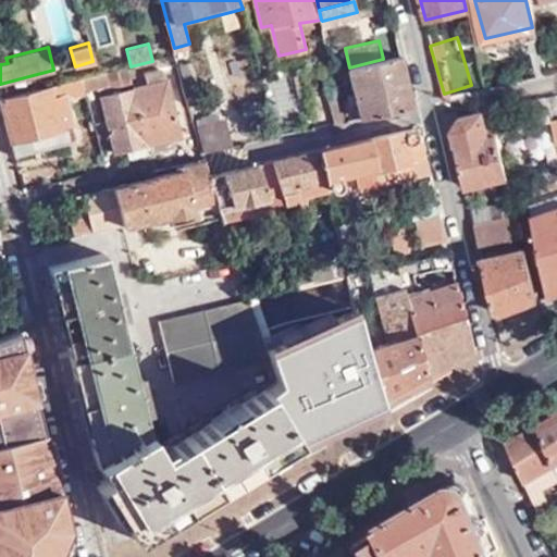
[(527,53),(533,77),(548,74),(542,51),(527,53)]
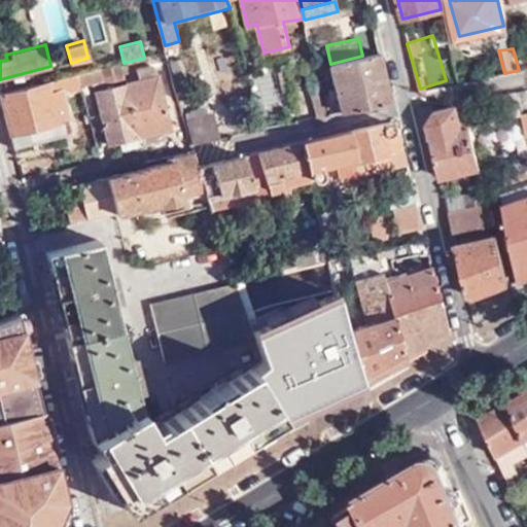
[(316,68),(326,114),(391,99),(381,51),(362,56),(330,64),(316,68)]
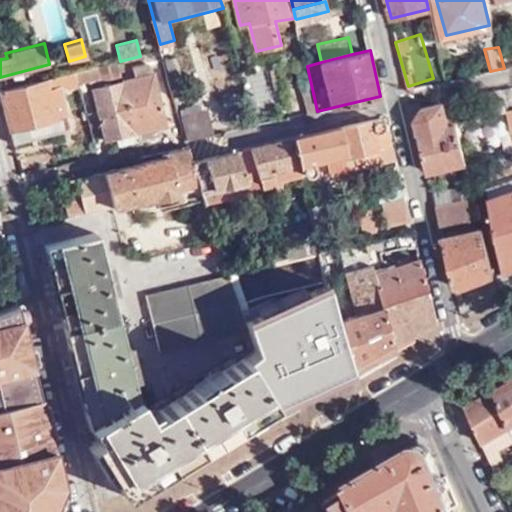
[(165,62),(174,93),(185,90),(176,60),(165,62)]
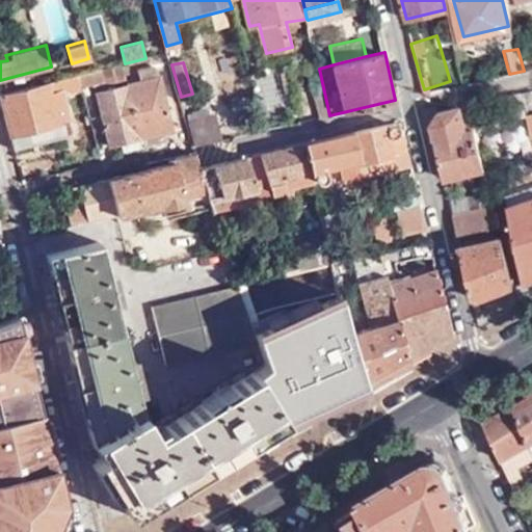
[(113,148),(144,139),(168,133),(176,131),(161,75),(159,76),(156,65),(140,70),(142,80),(99,90),(113,148)]
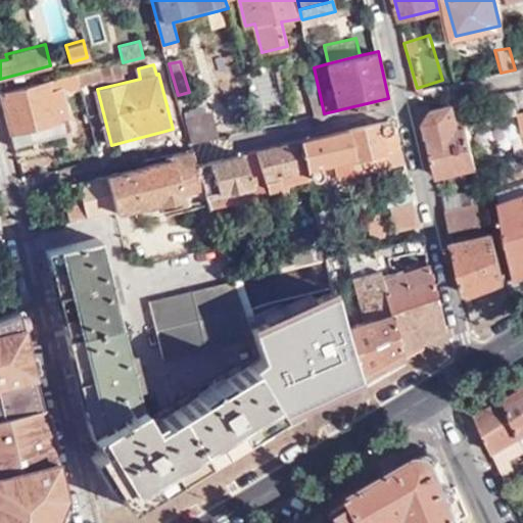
[(99,83),(94,68),(79,73),(82,85),(83,88),(99,83)]
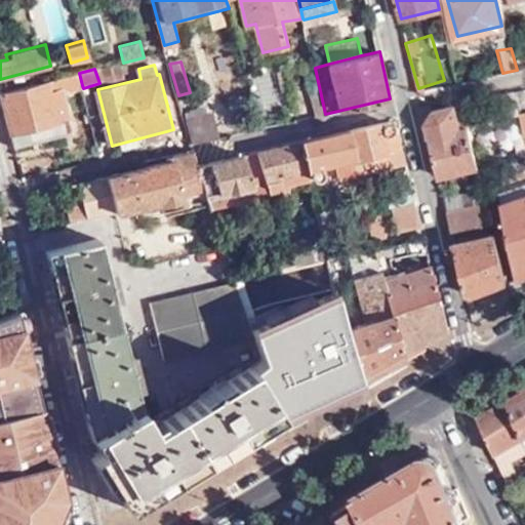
[(82,85),(79,73),(2,91),(12,131),(65,118),(69,118),(63,90),(82,85)]
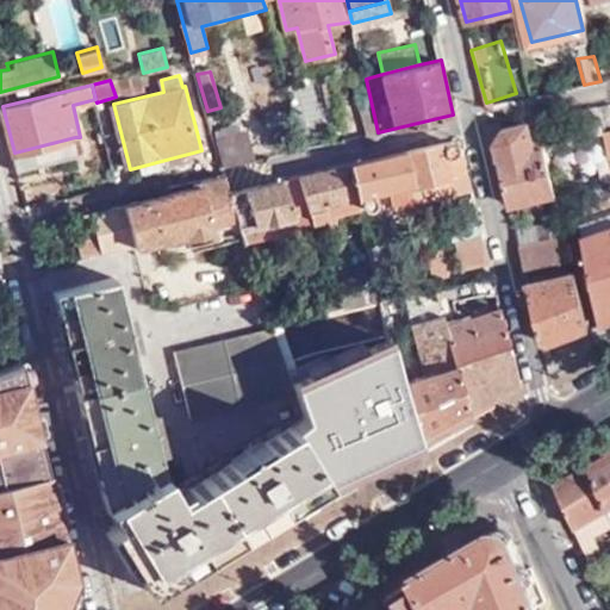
[(597,106),(583,110),(589,134),(603,131),(597,106)]
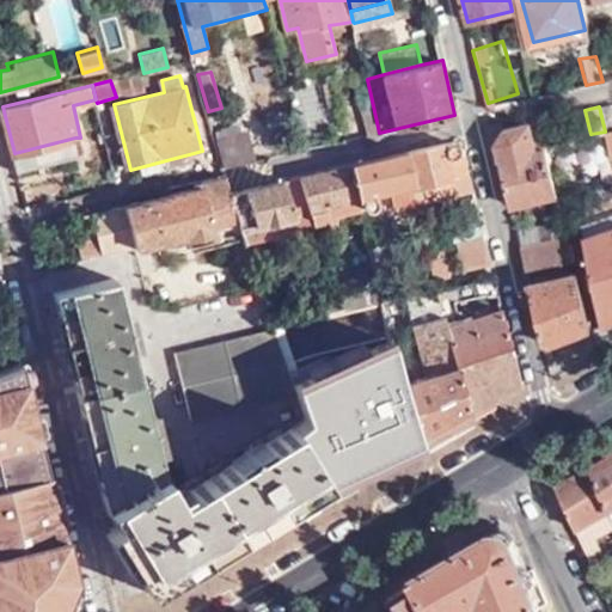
[(558,195),(540,121),(507,128),(497,144),(510,207),(558,195)]
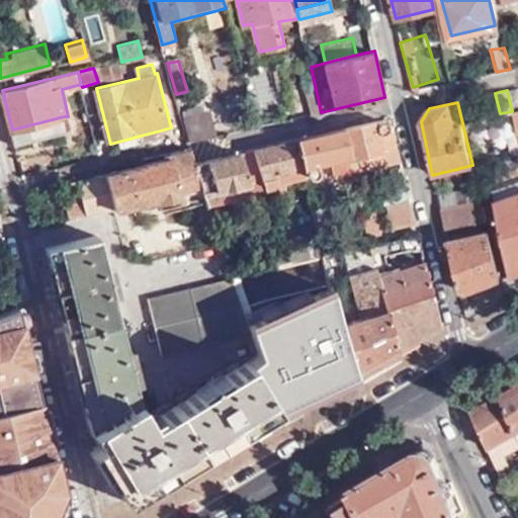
[(183,120),(189,145),(219,138),(211,113),(183,120)]
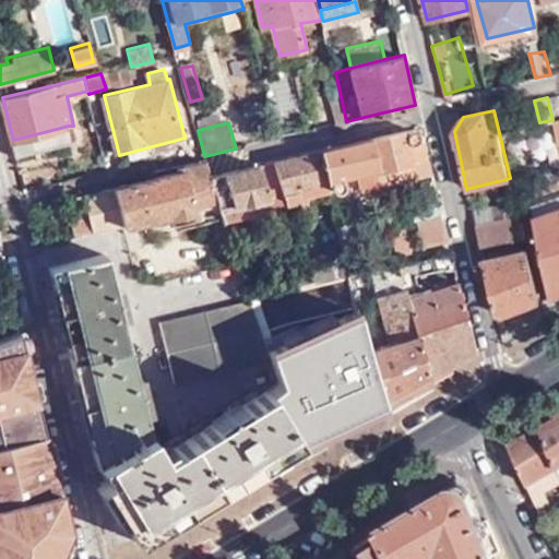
[(69,126),(13,140),(16,157),(73,143),(69,126)]
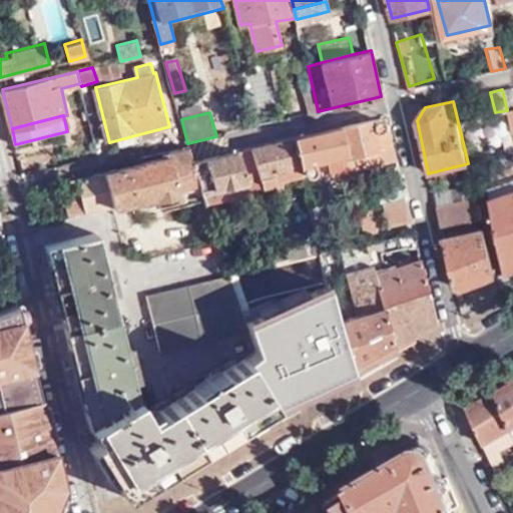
[(349,173),(396,162),(389,130),(382,133),(380,129),(380,124),(377,120),(338,129),(344,150),(349,173)]
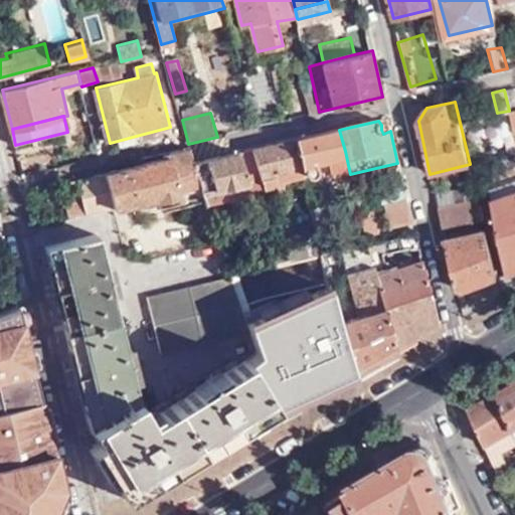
[(163,129),(140,135),(141,142),(164,136),(163,129)]
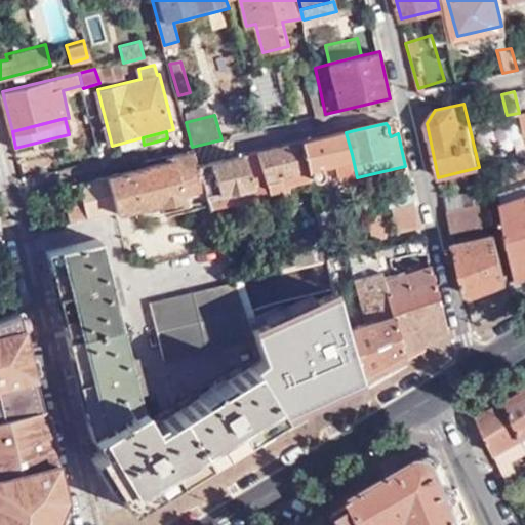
[(321,162),(352,154),(346,132),(301,144),(309,174),(312,174),(314,180),(318,183),(321,183),(323,178),(321,162)]
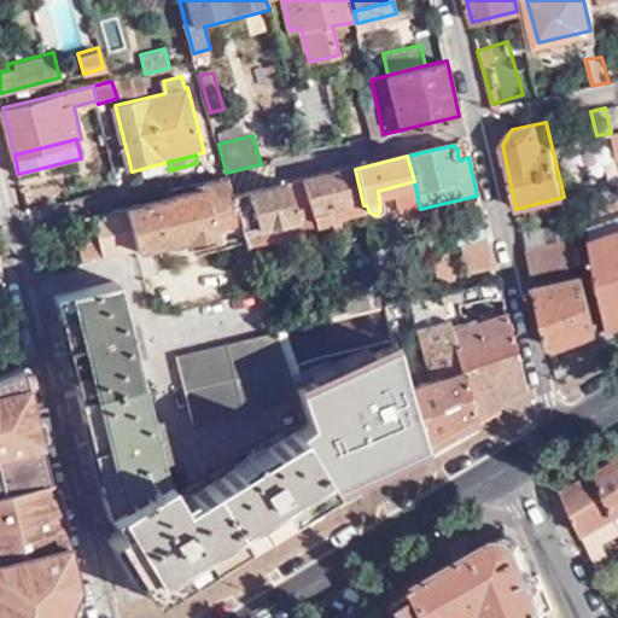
[(363,205),(355,169),(333,174),(303,181),(305,191),(316,223),(318,231),(332,226),(331,219),(366,211),(363,205)]
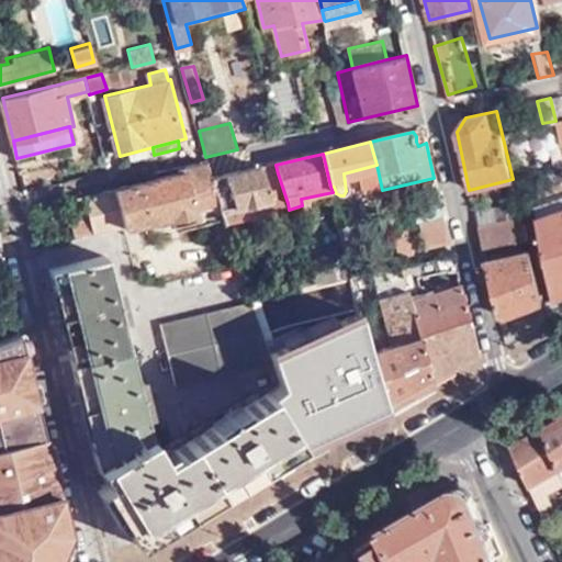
[(220,204),(211,180),(206,165),(177,170),(178,175),(115,191),(124,224),(124,229),(220,204)]
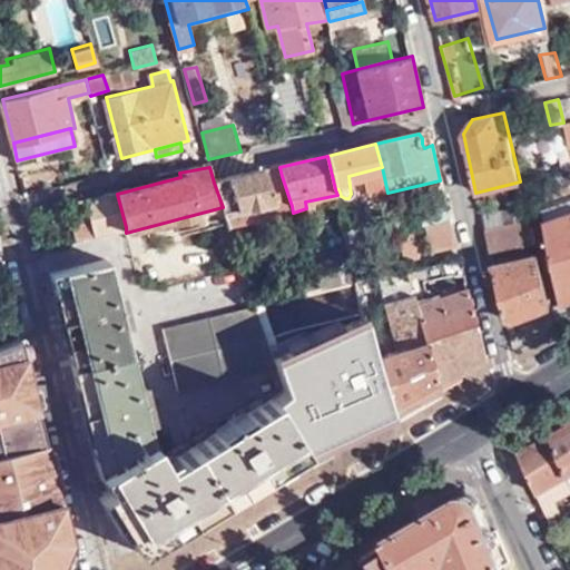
[(275,204),(267,170),(214,183),(223,207),(231,233),(255,227),(252,210),(274,205),(275,204)]
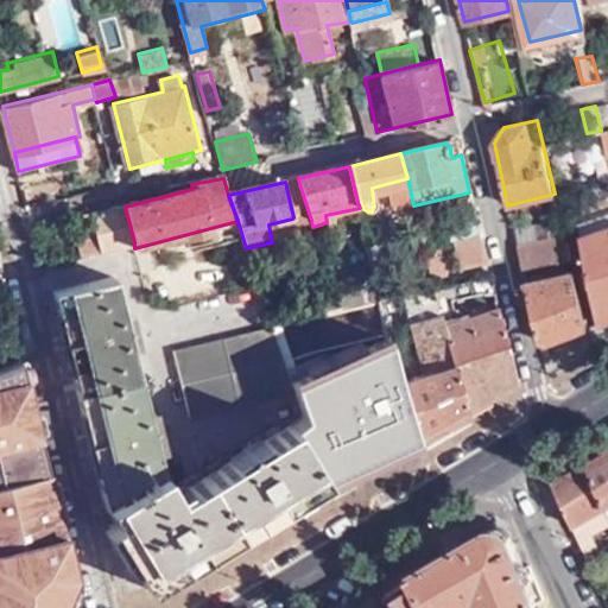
[(311,220),(301,188),(296,189),(304,221),(311,220)]
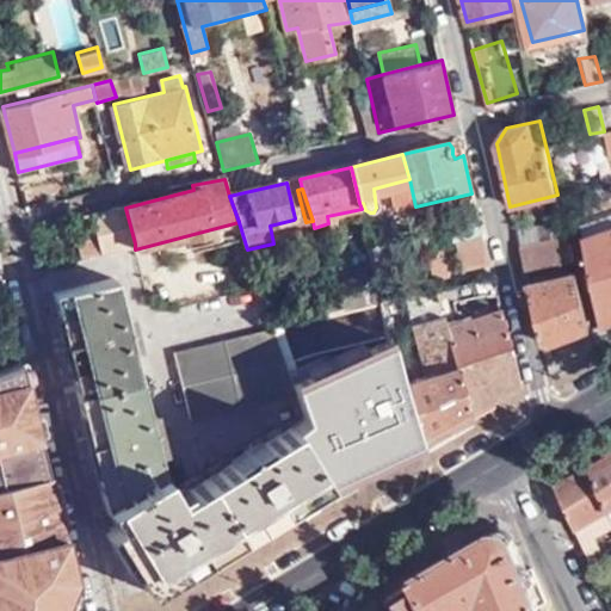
[(610,223),(610,201),(593,208),(593,211),(599,228),(610,223)]
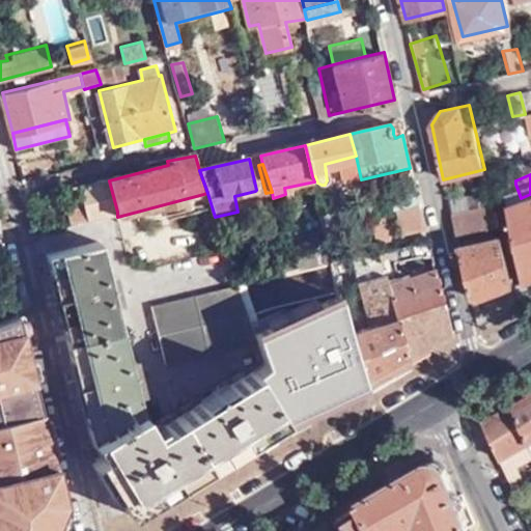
[(87,220),(117,212),(109,180),(108,175),(77,184),(87,220)]
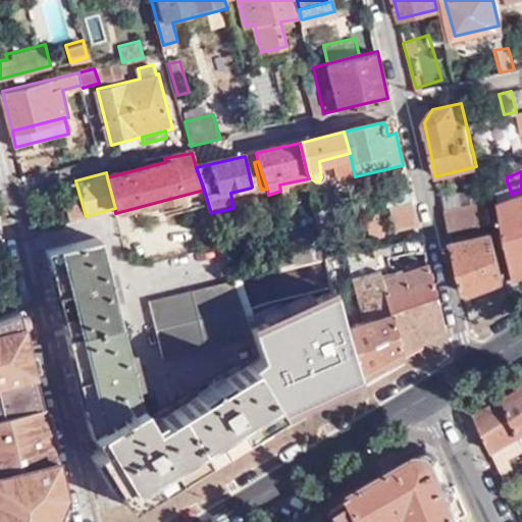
[(86,216),(75,180),(61,184),(70,220),(86,216)]
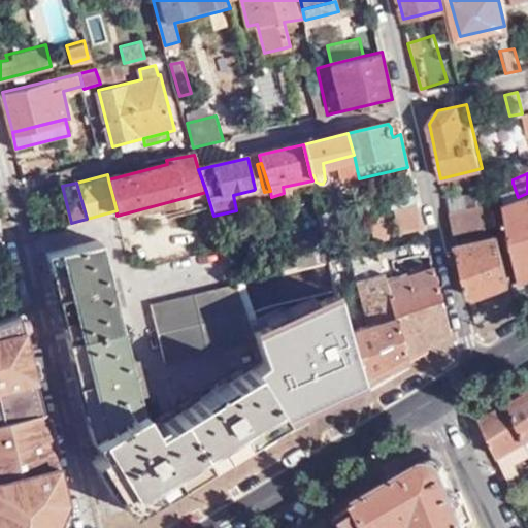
[(527,193),(518,197),(513,183),(501,187),(523,279),(527,276),(527,193)]
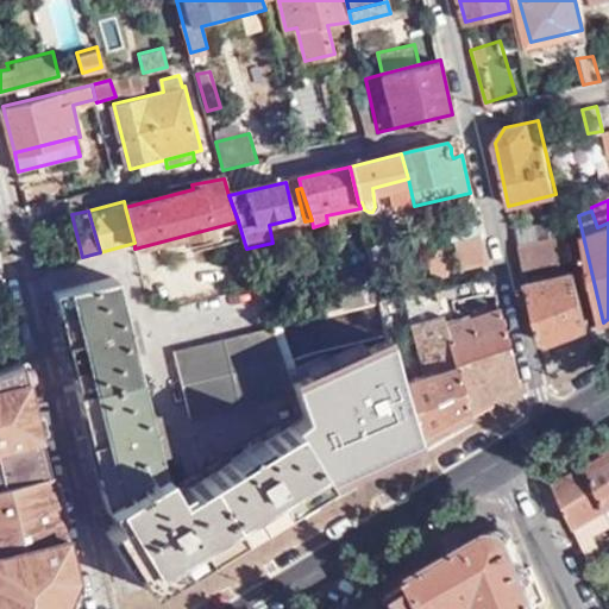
[(382,300),(407,294),(405,281),(399,282),(382,214),(363,219),(380,286),(382,300)]
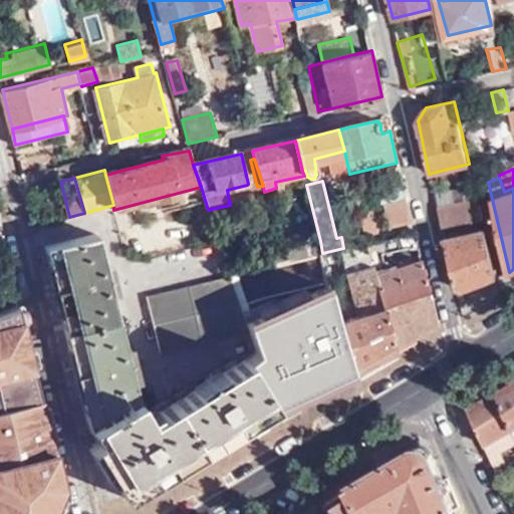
[(249,190),(247,185),(227,190),(230,205),(260,198),(257,187),(249,190)]
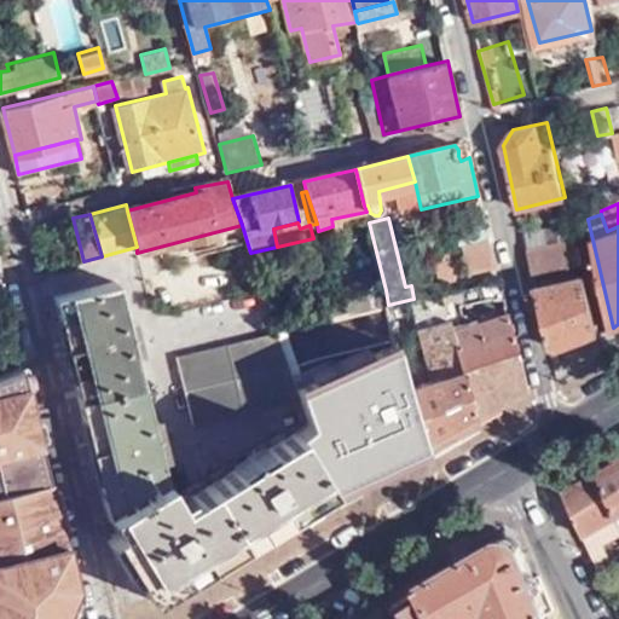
[(571,223),(522,235),(526,252),(574,239),(571,223)]
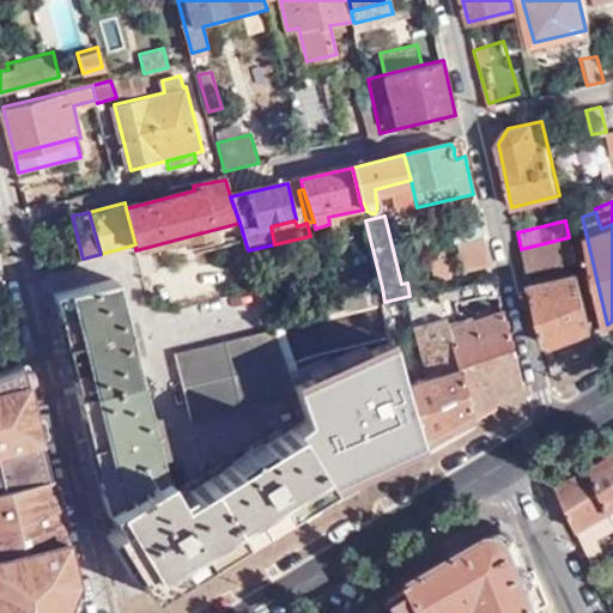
[(490,262),(483,234),(456,241),(463,268),(490,262)]
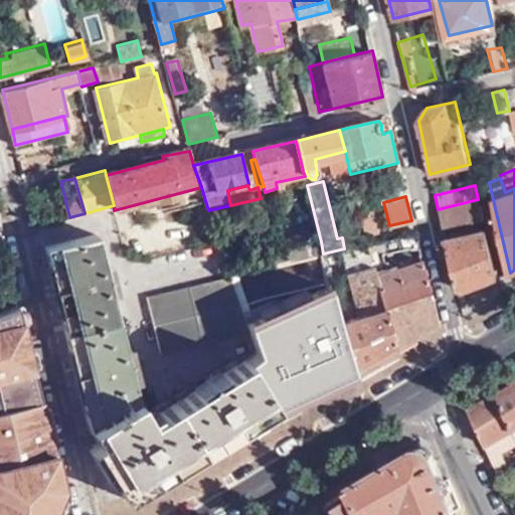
[(478,199),(438,209),(442,229),(483,219),(478,199)]
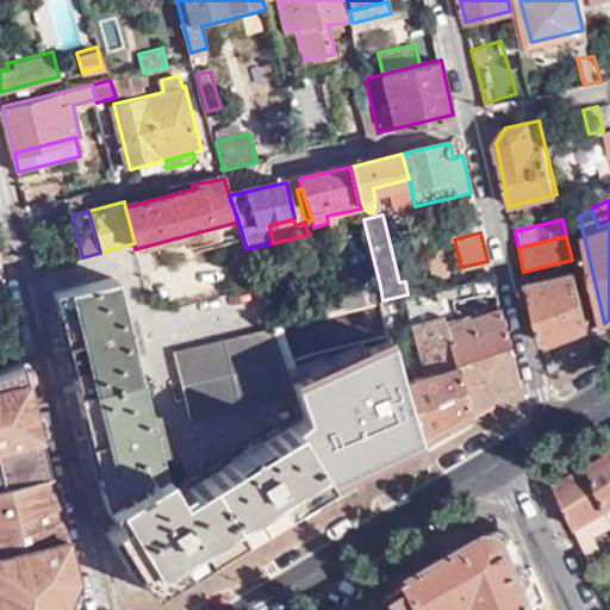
[(433,274),(449,271),(440,247),(427,250),(433,274)]
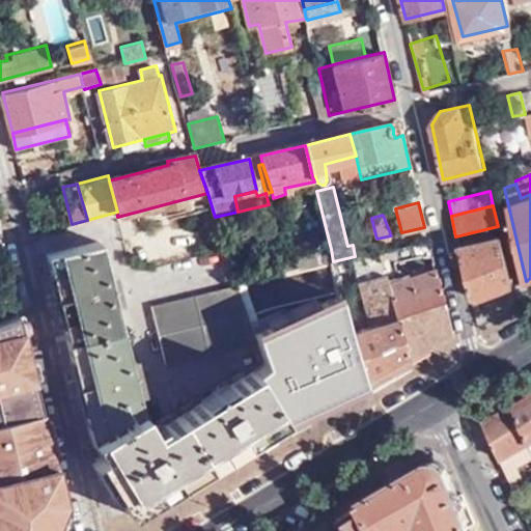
[(501,235),(458,247),(470,297),(478,300),(513,287),(501,235)]
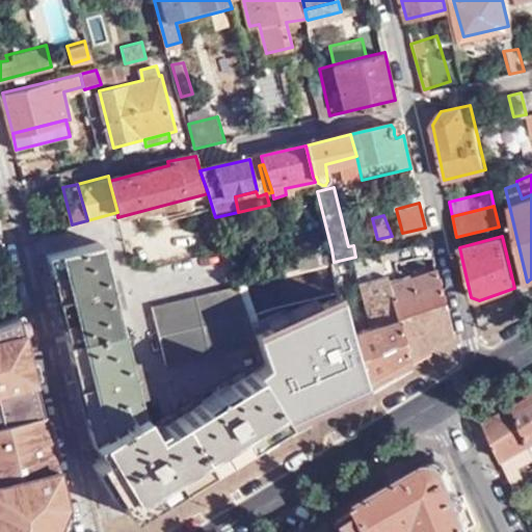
[(92,459),(126,514),(287,421),(285,419),(258,372),(257,369),(153,431),(142,413),(102,240),(48,254),(92,442),(100,455),(92,459)]
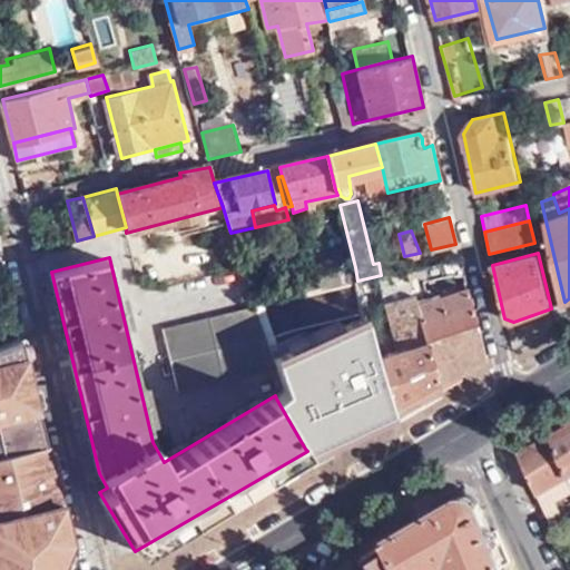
[(318,290),(357,281),(355,267),(314,277),(318,290)]
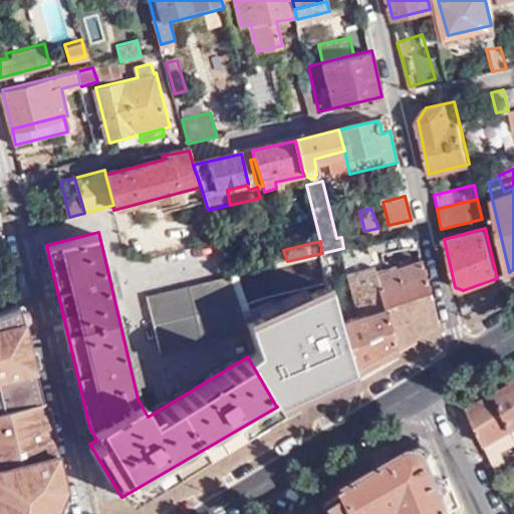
[(345,254),(349,270),(372,263),(366,242),(343,248),(345,254)]
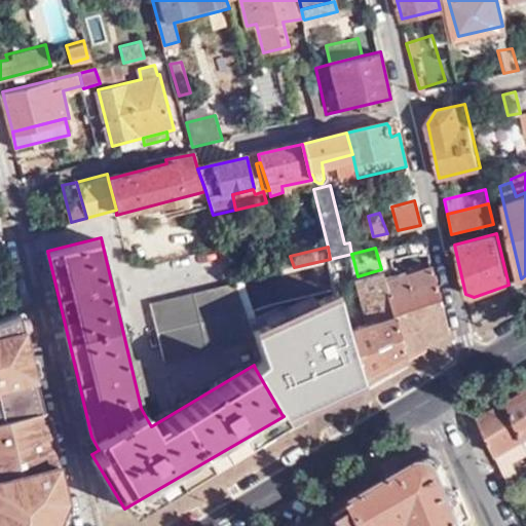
[(353,260),(351,254),(330,259),(332,266),(353,260)]
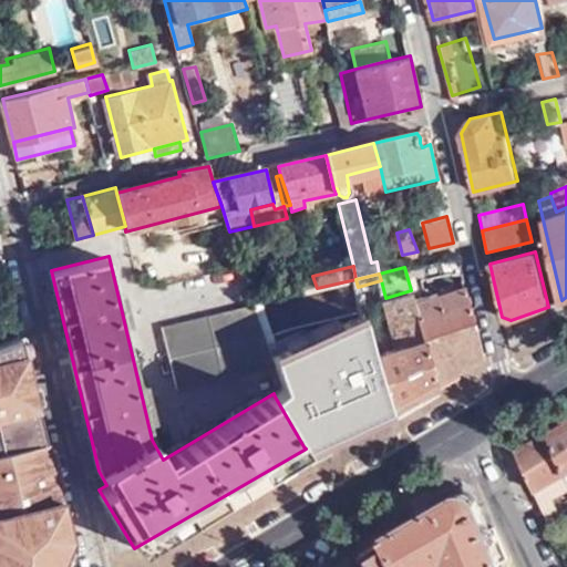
[(317,288),(312,276),(287,284),(289,295),(317,288)]
